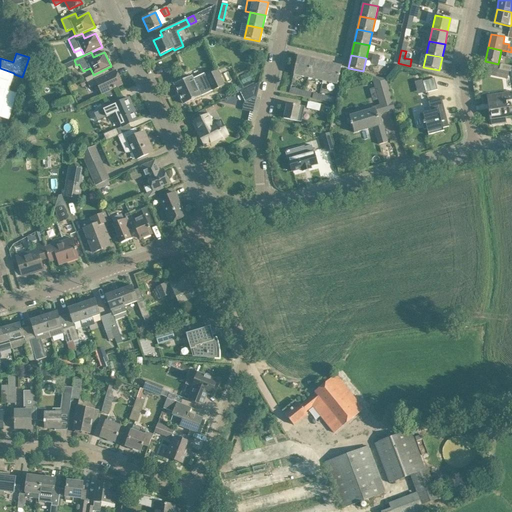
[(308,78),(312,60),(298,56),(293,75),(308,78)]
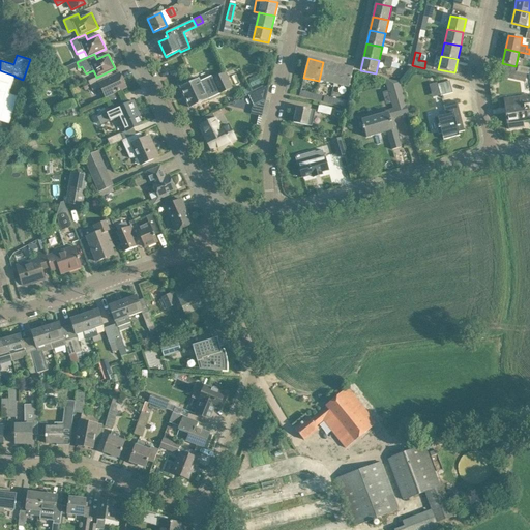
[(333,84),(339,65),(323,62),(319,81),(333,84)]
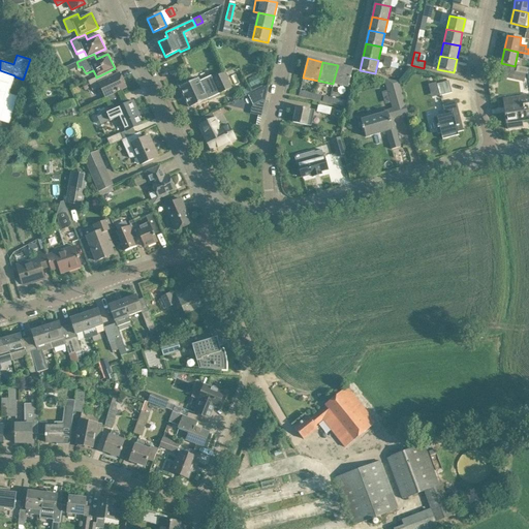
[(348,88),(351,72),(352,68),(338,65),(333,84),(348,88)]
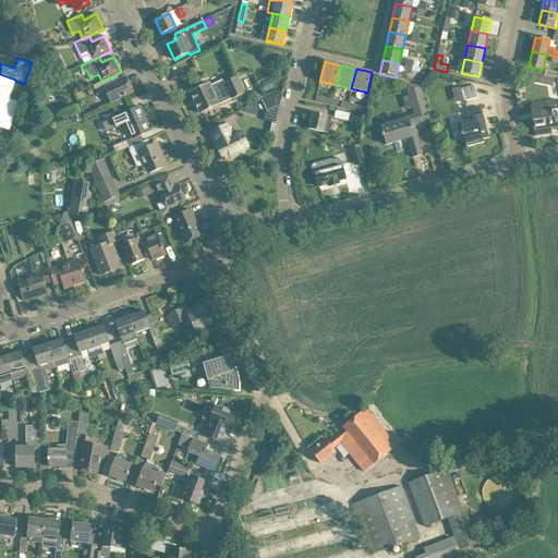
[(545,70),(544,76),(557,79),(557,72),(545,70)]
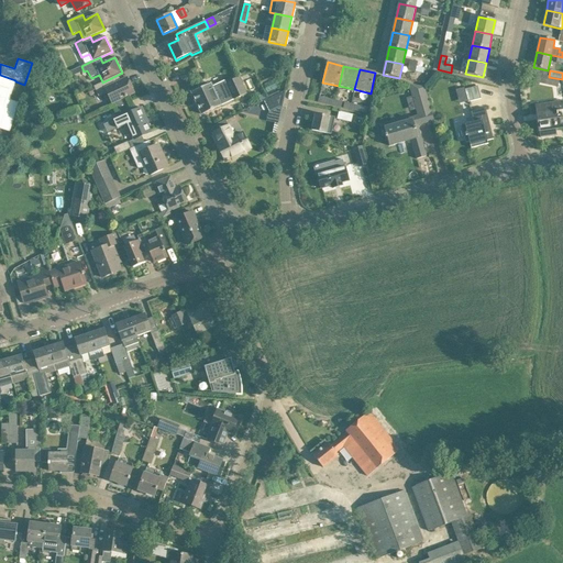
[(547,85),(549,77),(532,74),(530,80),(547,85)]
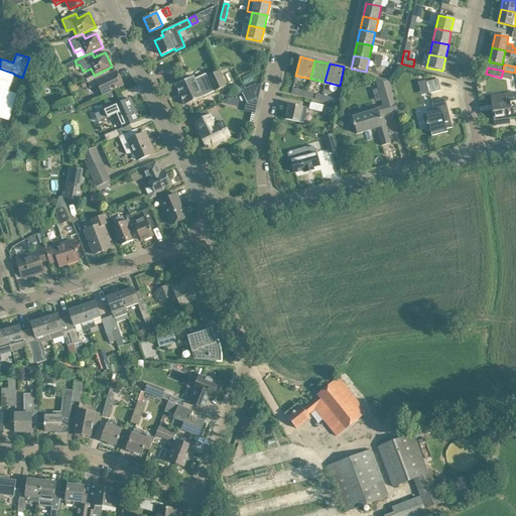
[(0,69),(0,79),(8,82),(3,98),(6,99),(0,117),(0,118),(9,121),(17,94),(9,92),(14,75),(14,74),(0,69)]
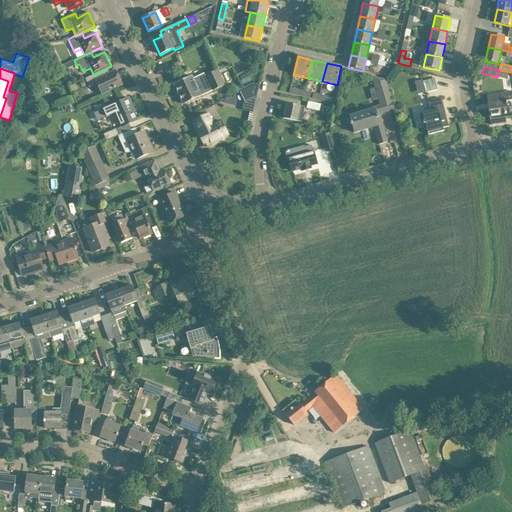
[(110,73),(107,68),(93,75),(93,74),(85,78),(79,81),(82,87),(86,86),(84,83),(87,81),(90,88),(97,84),(102,94),(122,85),(115,71),(110,73)]
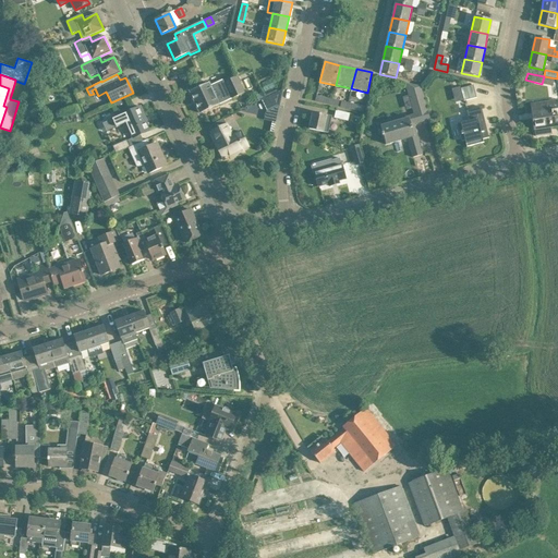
[(208,83),(190,92),(199,113),(244,94),(237,77),(223,83),(222,80),(220,81),(209,85),(208,83)]
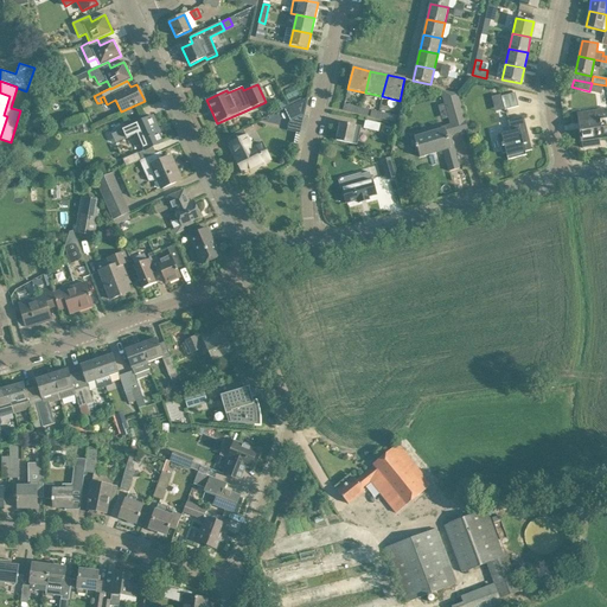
[(441,131),(415,139),(416,146),(415,146),(416,148),(417,148),(420,158),(443,151),(449,172),(459,168),(449,135),(459,133),(468,131),(458,95),(440,91),(449,126),(441,128),(441,131)]
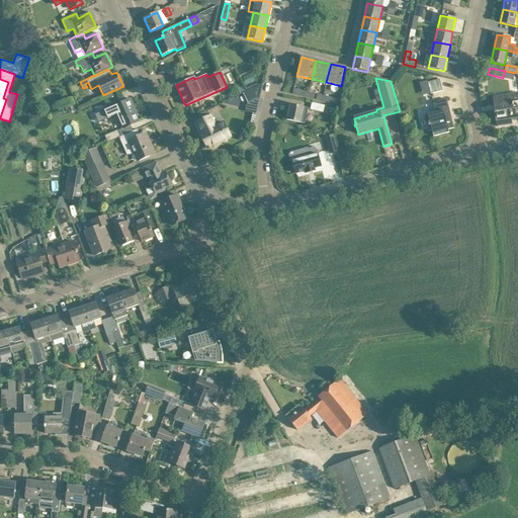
[(261,84),(243,93),(248,103),(247,104),(246,112),(256,114),(259,99),(258,99),(261,84)]
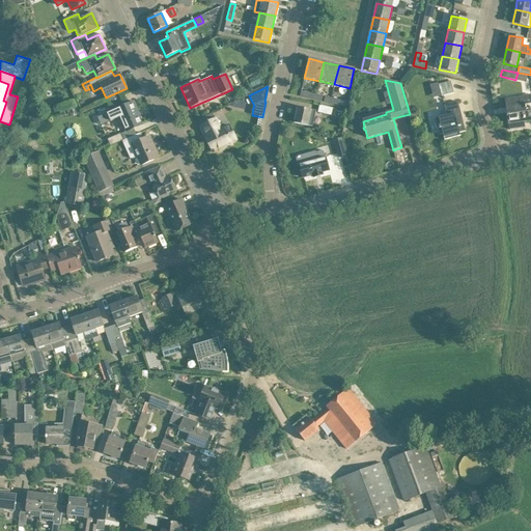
[(510,96),(528,96),(527,88),(510,89),(510,96)]
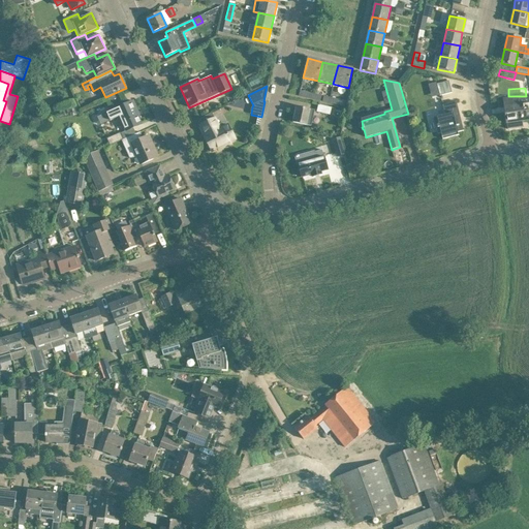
[(455,93),(444,95),(446,101),(456,99),(455,93)]
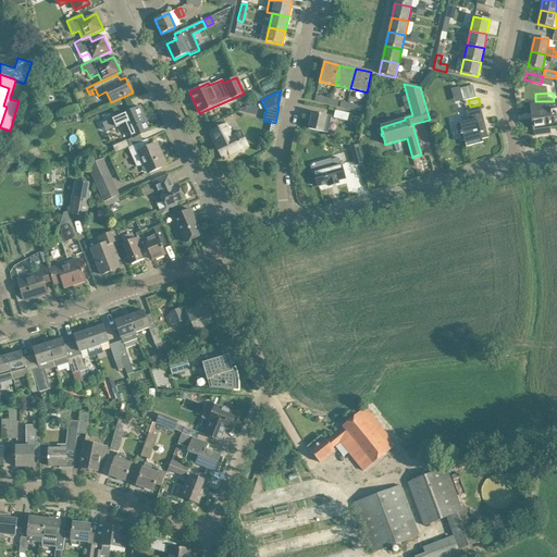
[(556,100),(537,103),(530,104),(534,136),(551,134),(549,125),(556,124),(556,100)]
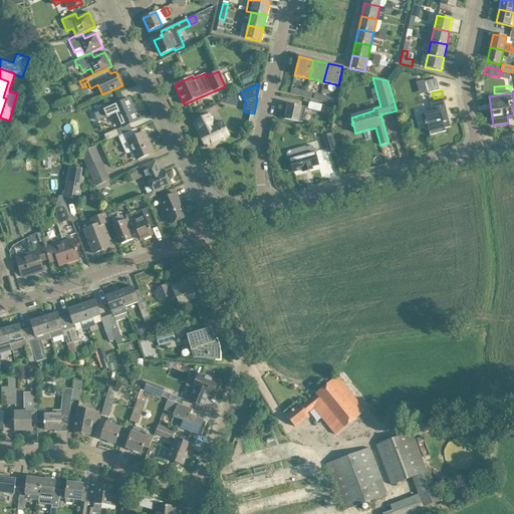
[(107,108),(95,113),(99,120),(110,115),(115,113),(122,127),(130,124),(138,121),(131,107),(133,106),(130,98),(111,106),(107,108)]
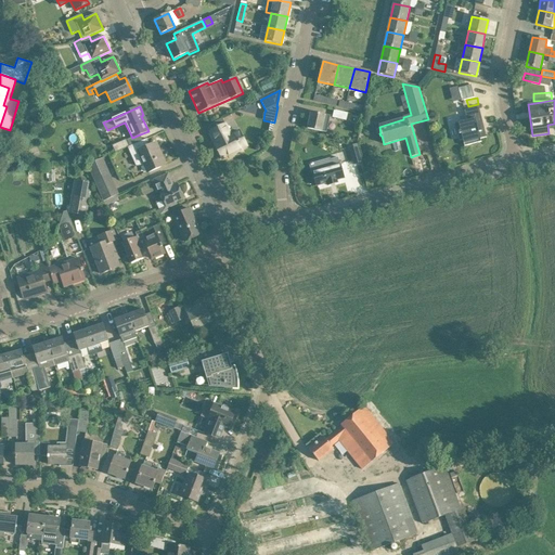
[(487,138),(478,106),(464,111),(466,120),(455,124),(460,141),(463,140),(464,146),(481,142),(480,139),(487,138)]
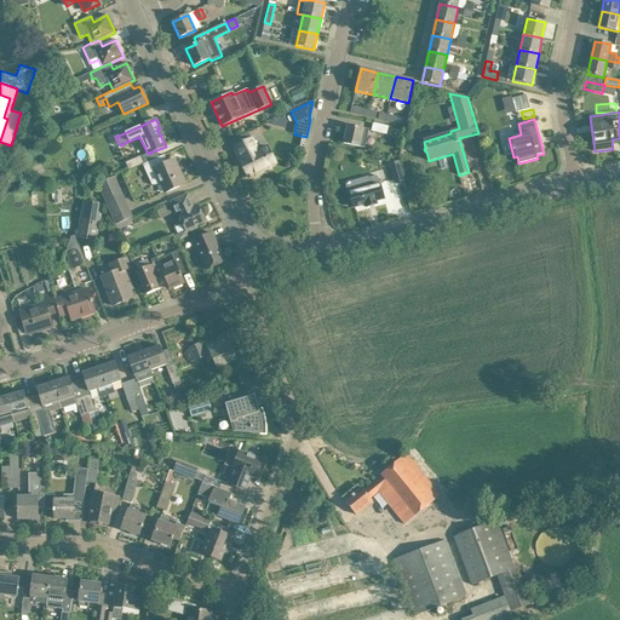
[(373,124),(371,131),(386,135),(389,127),(373,124)]
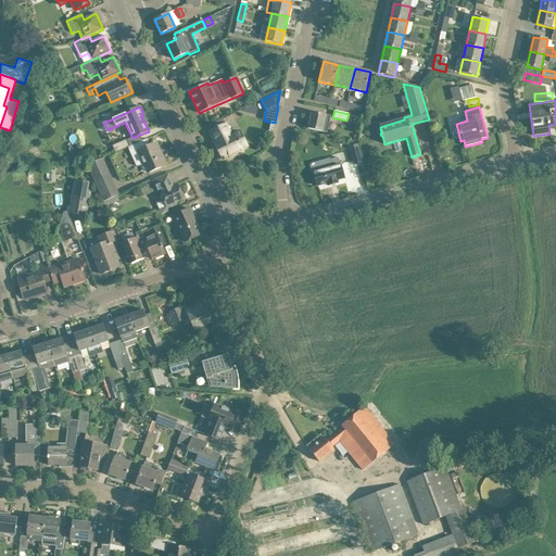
[(312,113),(308,128),(327,133),(329,125),(330,116),(312,113)]
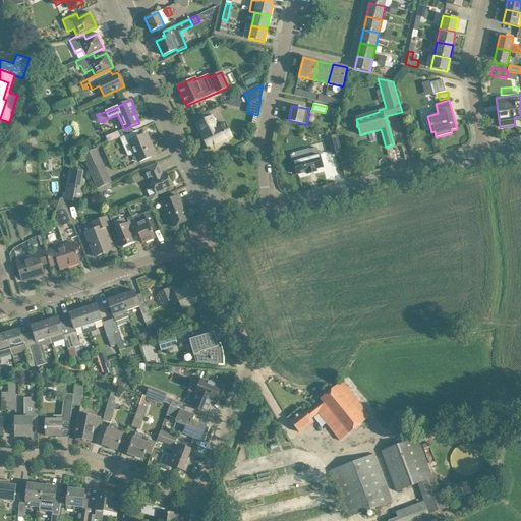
[(225,123),(217,127),(212,116),(197,123),(203,134),(201,135),(209,150),(214,147),(215,149),(227,141),(226,140),(232,137),(225,123)]
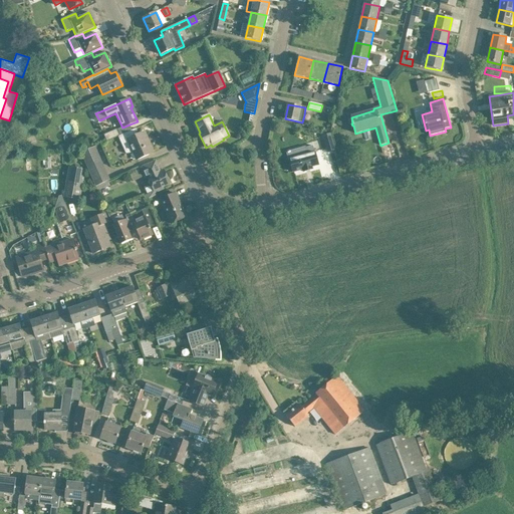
[(103,135),(106,142),(118,137),(119,136),(116,129),(115,130),(103,135)]
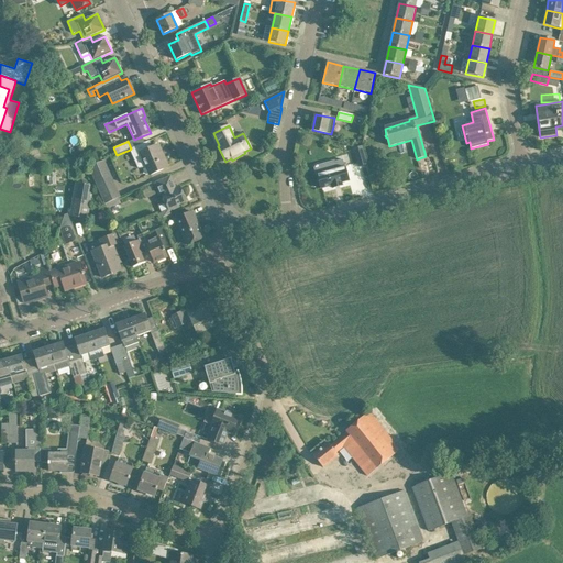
[(145,143),(131,148),(130,150),(139,168),(146,167),(151,175),(168,167),(164,158),(162,158),(159,153),(162,152),(158,145),(152,147),(150,141),(145,143)]
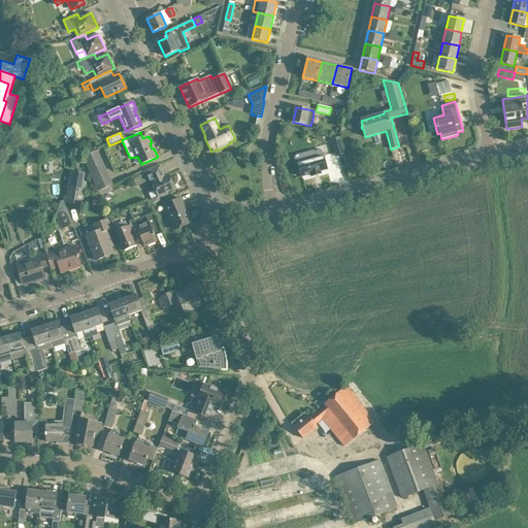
[(340,138),(332,140),(337,157),(344,155),(340,138)]
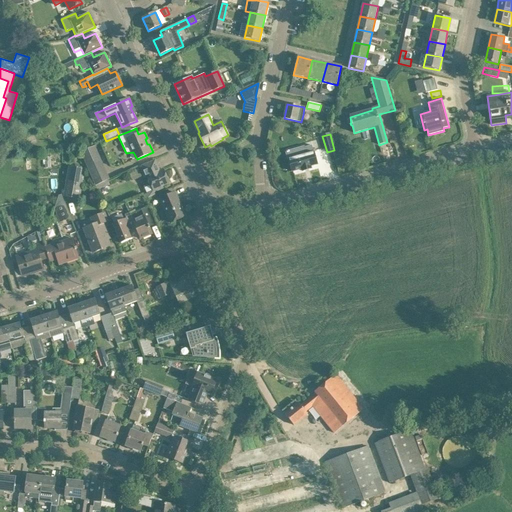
[(290,162),(288,164),(290,168),(291,168),(292,172),(301,169),(302,171),(311,168),(311,166),(317,165),(314,152),(313,152),(311,145),(304,147),(306,154),(289,159),(290,162)]
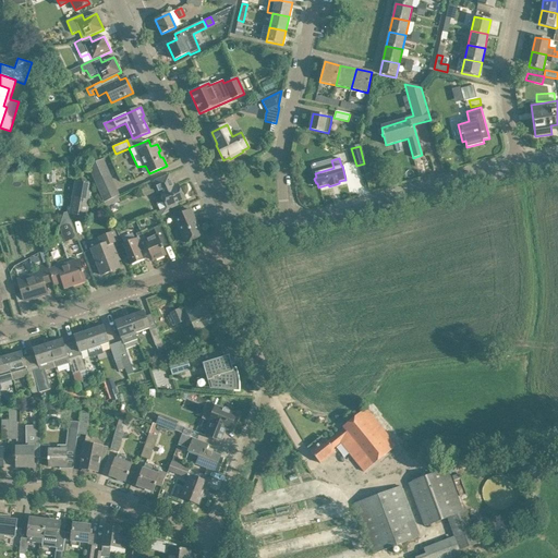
[(89,166),(105,202),(113,197),(119,195),(104,159),(89,166)]
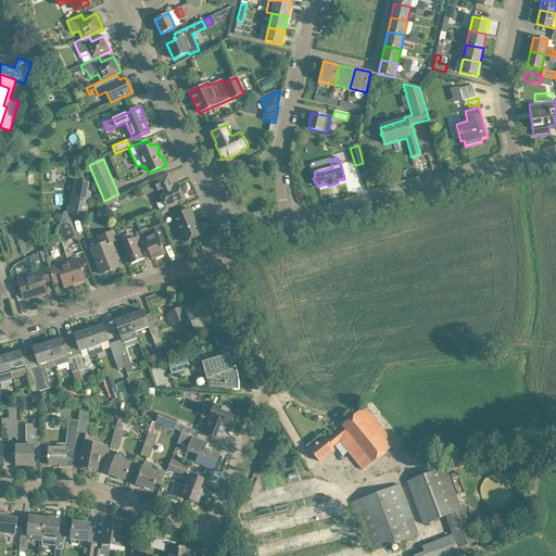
[(159,178),(152,181),(158,193),(161,192),(164,199),(167,207),(160,211),(156,213),(159,217),(169,213),(168,211),(178,206),(176,203),(184,199),(179,187),(176,188),(174,185),(173,186),(171,179),(161,184),(159,178)]
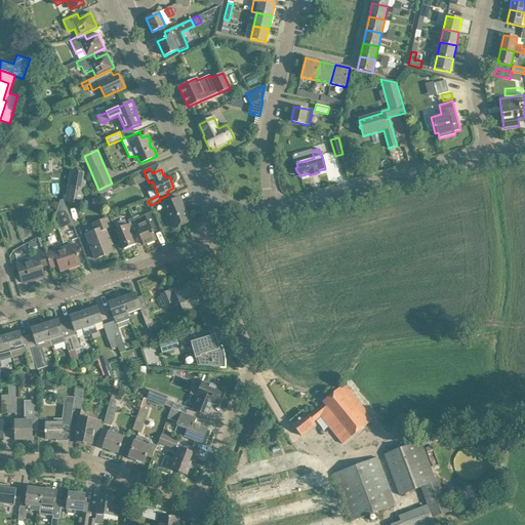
[(71,171),(66,201),(82,204),(86,183),(83,183),(84,174),(71,171)]
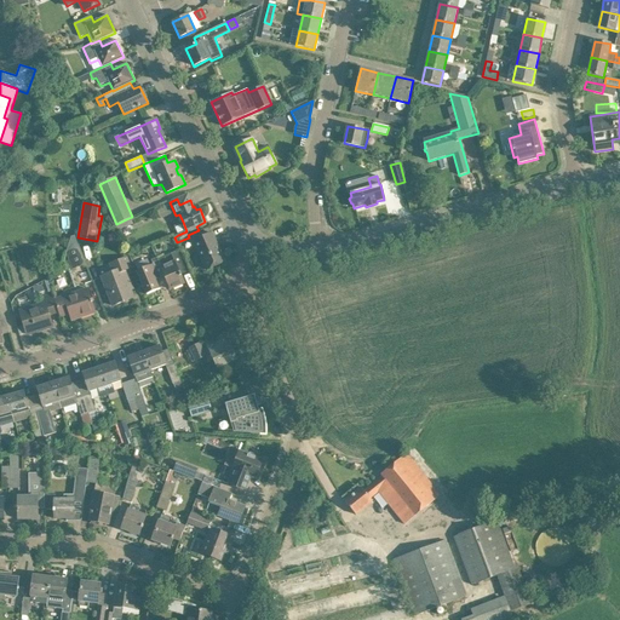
[(128,225),(126,219),(116,224),(115,224),(120,236),(122,235),(121,230),(128,225)]
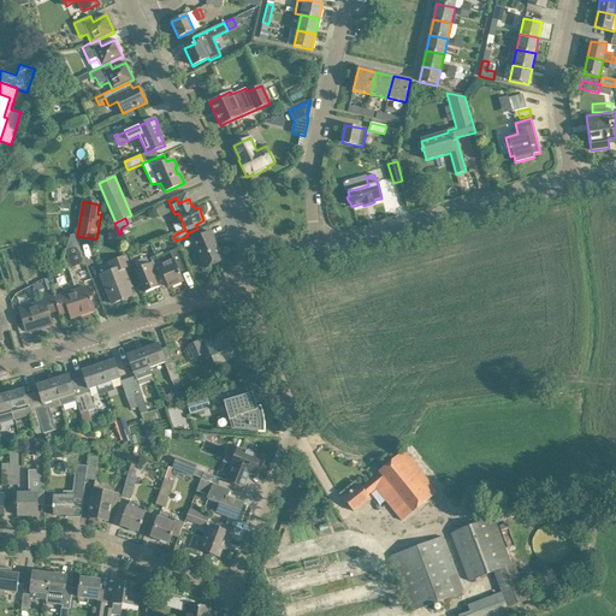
[(223,261),(211,232),(193,240),(205,268),(223,261)]
